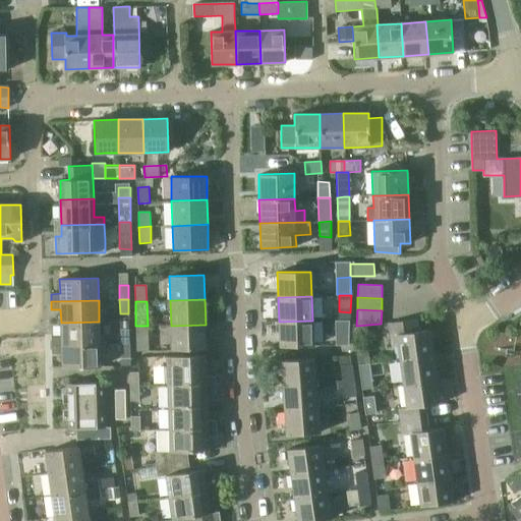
[(349,345),(350,320),(335,320),(336,345),(349,345)]
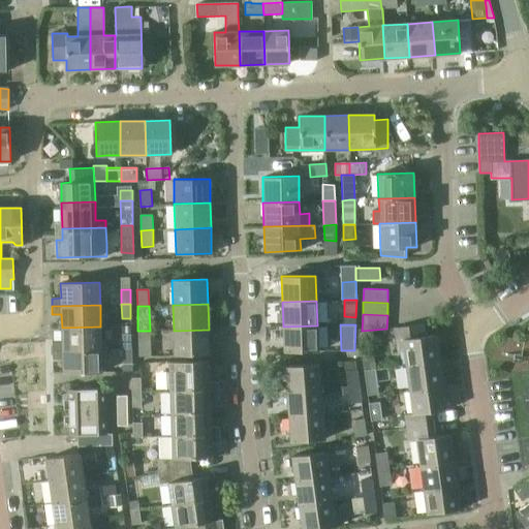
[(394,328),(397,349),(403,348),(405,365),(440,360),(436,335),(423,337),(421,324),(394,328)]
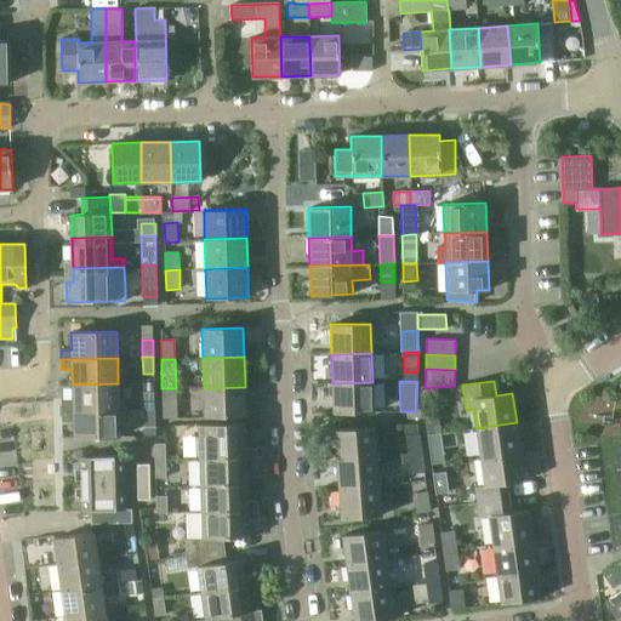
[(334,412),(374,412),(372,382),(332,383),(334,412)]
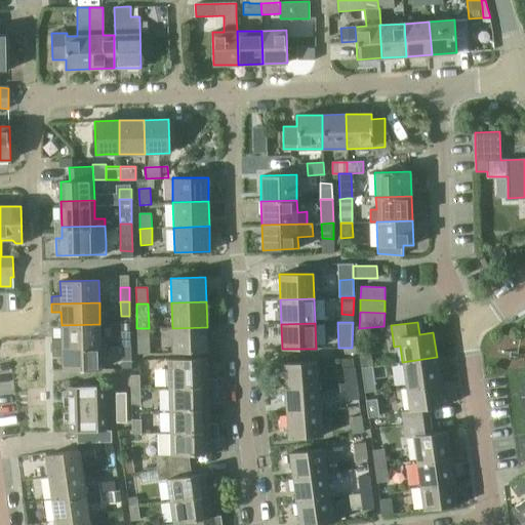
[(52,340),(52,348),(101,346),(99,324),(62,325),(62,339),(52,340)]
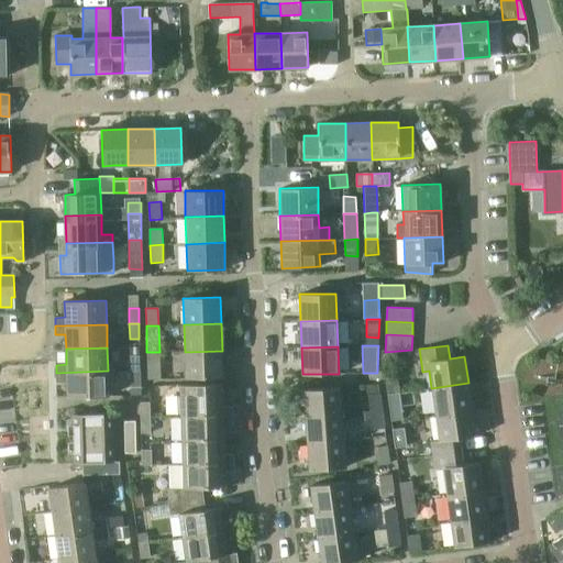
[(186,378),(222,377),(222,351),(185,352),(186,378)]
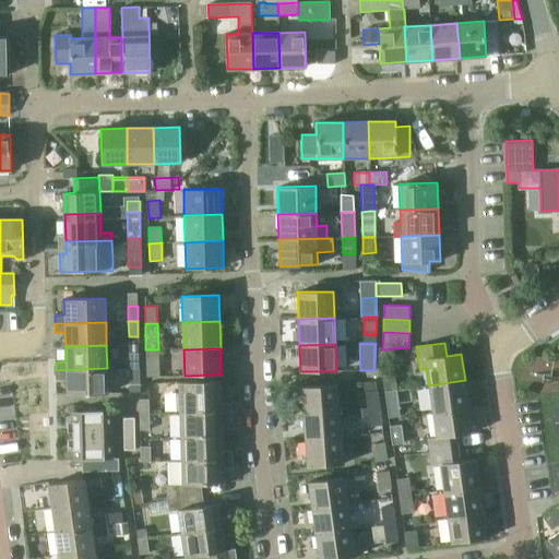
[(146,377),(159,377),(158,349),(145,349),(146,377)]
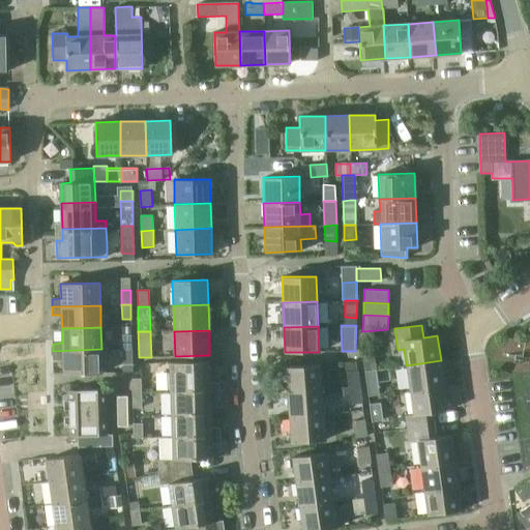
[(131,334),(122,334),(123,349),(133,349),(131,334)]
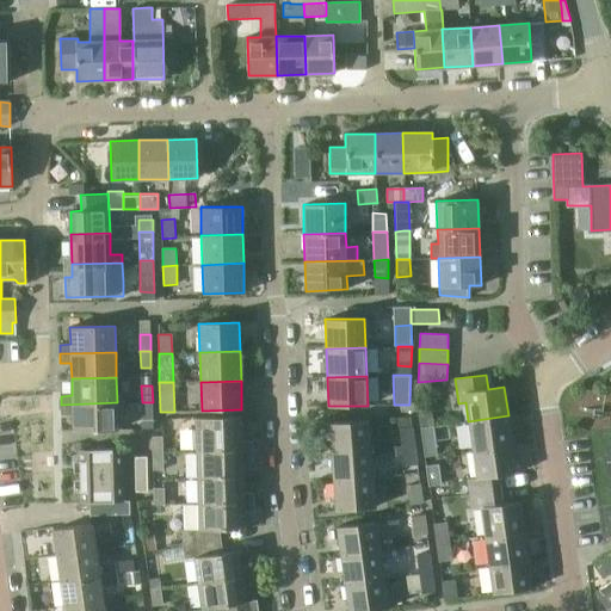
[(73,430),(118,429),(117,402),(61,405),(61,414),(73,414),(73,430)]
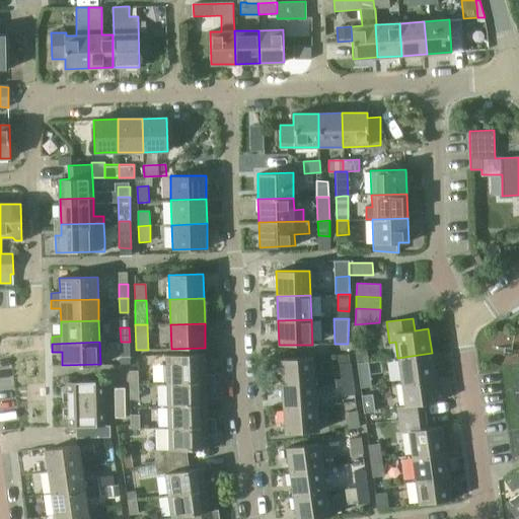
[(131,356),(130,342),(121,342),(121,356),(131,356)]
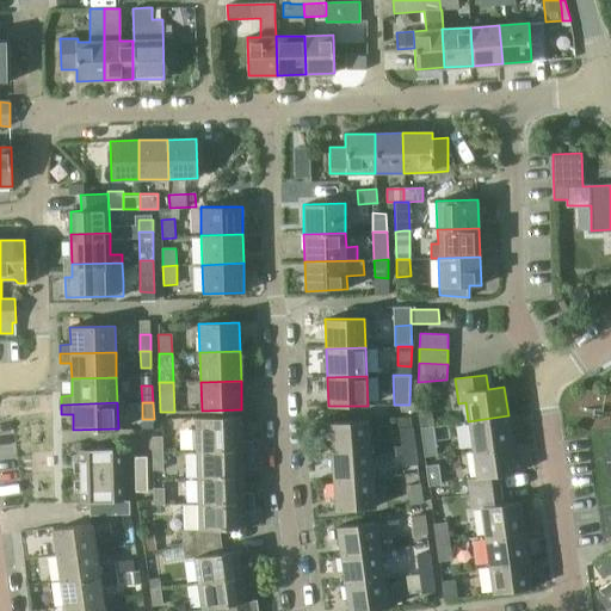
[(417,409),(420,433),(434,431),(431,407),(417,409)]
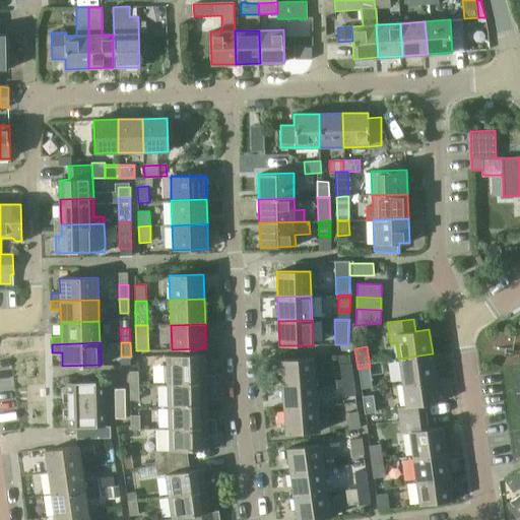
[(436,378),(433,353),(398,359),(401,383),(436,378)]
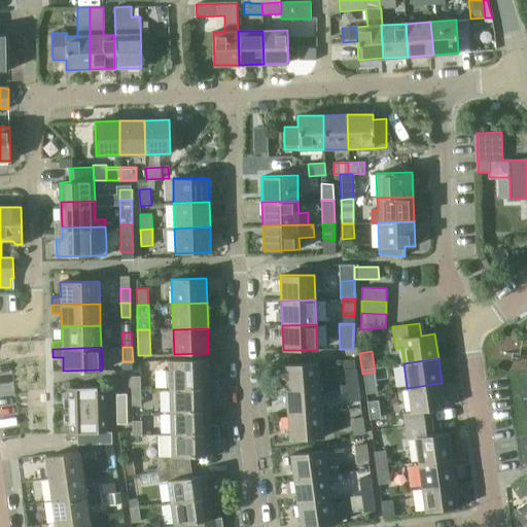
[(167,389),(170,389),(170,390),(217,388),(217,381),(208,381),(208,366),(207,359),(169,360),(169,371),(166,371),(166,378),(167,389)]
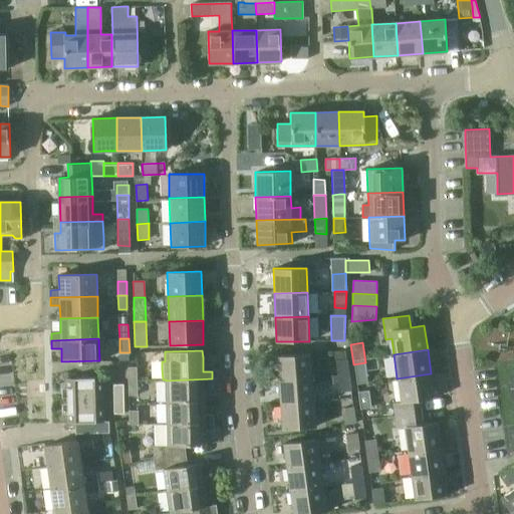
[(310,353),(276,356),(278,380),(312,377),(310,353)]
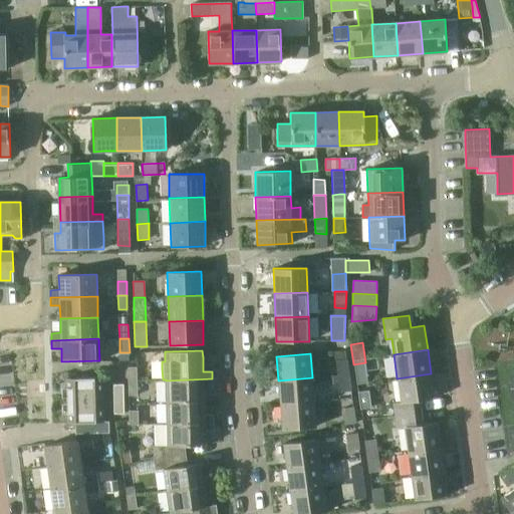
[(125,369),(125,358),(106,357),(105,369),(125,369)]
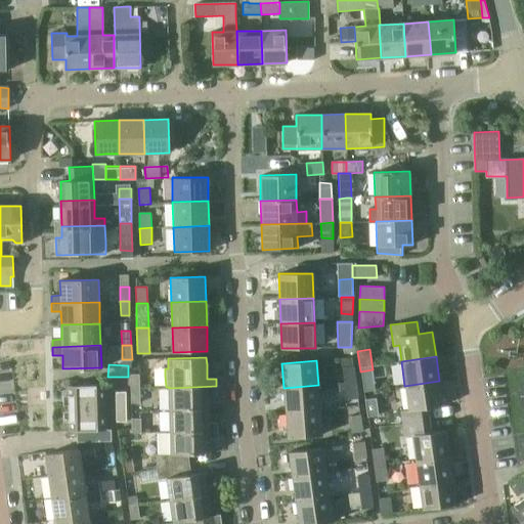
[(342,367),(345,383),(356,382),(354,365),(342,367)]
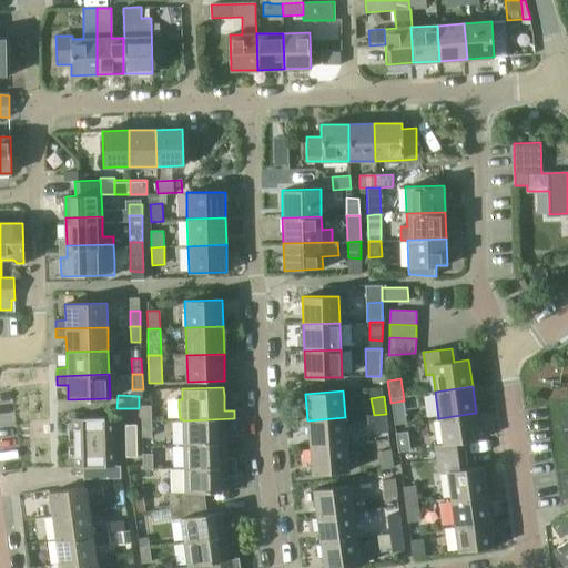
[(407,422),(406,414),(404,401),(391,403),(393,415),(394,424),(407,422)]
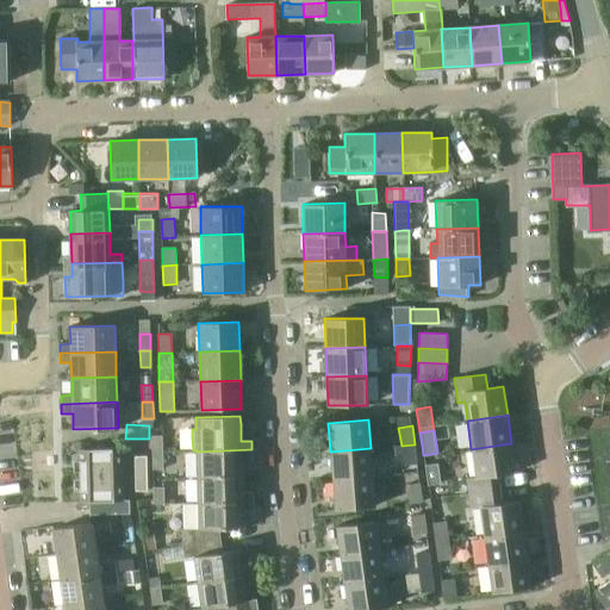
[(151,436),(153,453),(163,452),(162,435),(151,436)]
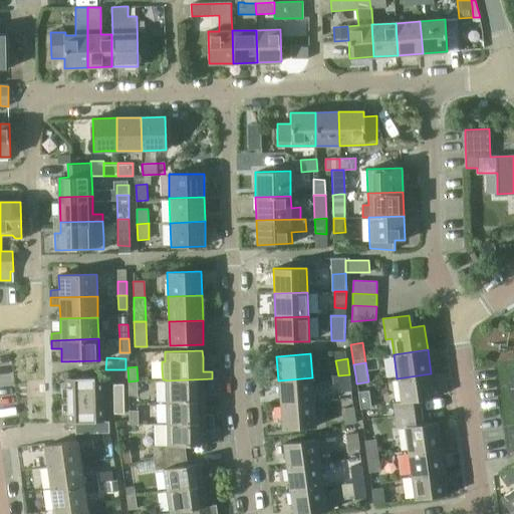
[(401,402),(393,404),(395,416),(422,412),(420,400),(434,398),(431,373),(397,378),(401,402)]
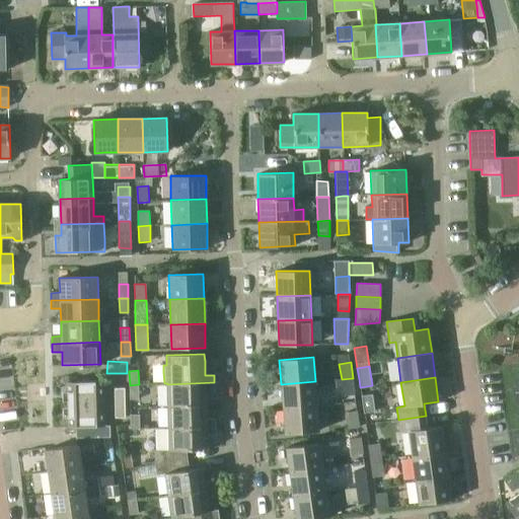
[(356,394),(353,378),(342,379),(344,395),(356,394)]
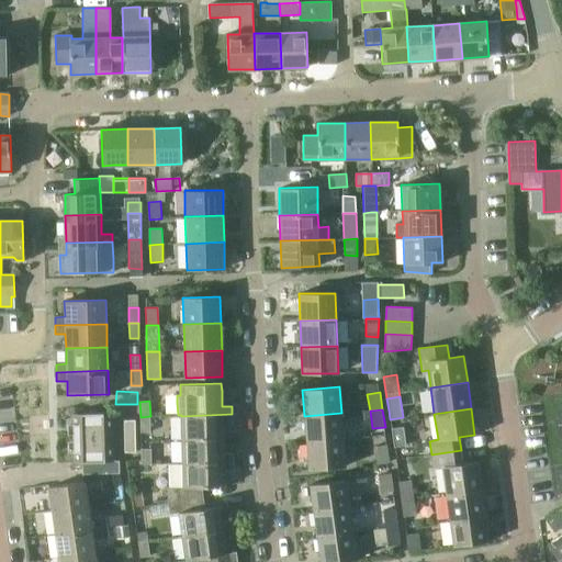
[(70,415),(71,439),(113,437),(112,413),(70,415)]
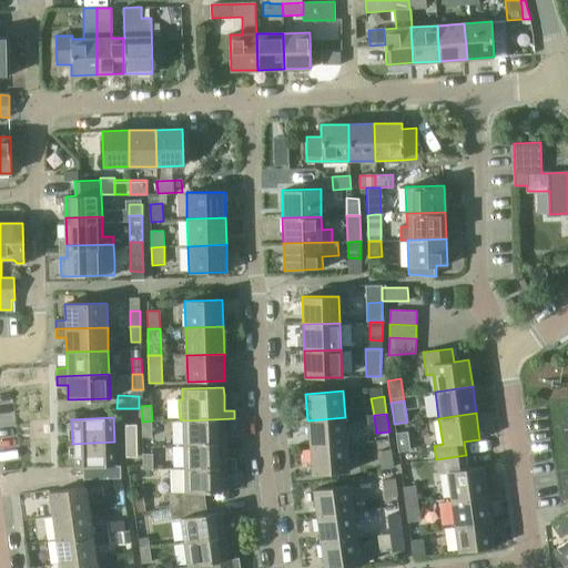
[(346,444),(345,417),(307,421),(310,447),(346,444)]
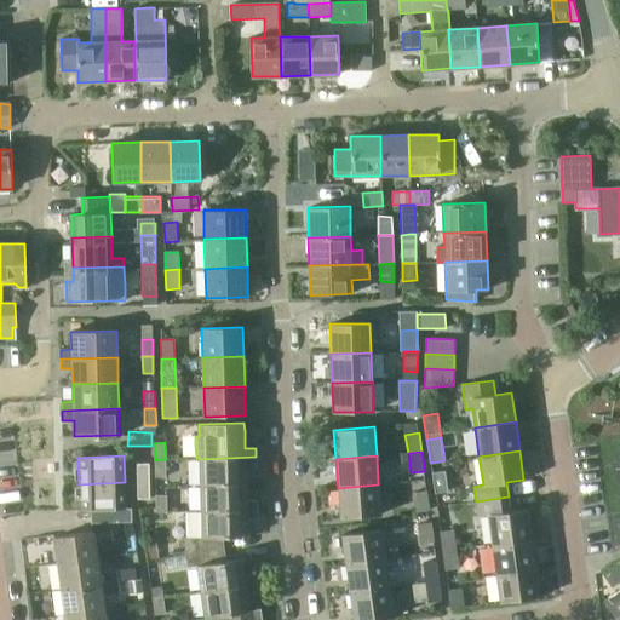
[(256,466),(256,457),(200,459),(200,484),(246,483),(246,466),(256,466)]
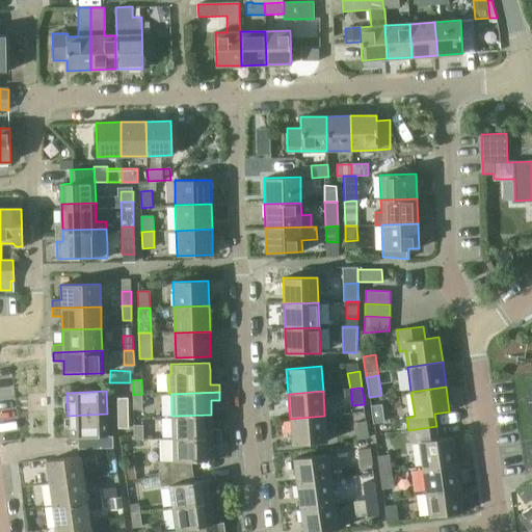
[(143,409),(142,394),(133,395),(133,409),(143,409)]
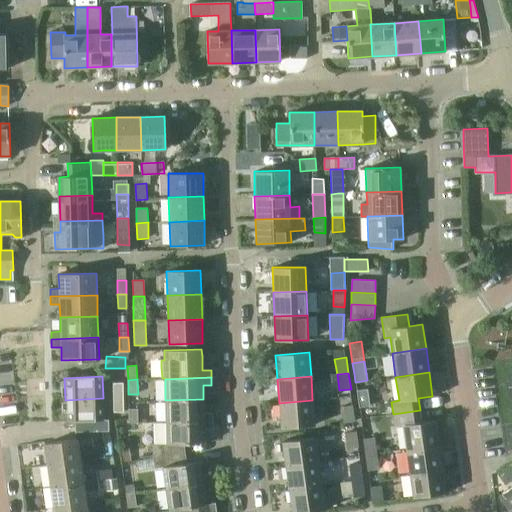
[(113,383),(113,398),(123,397),(123,383),(113,383)]
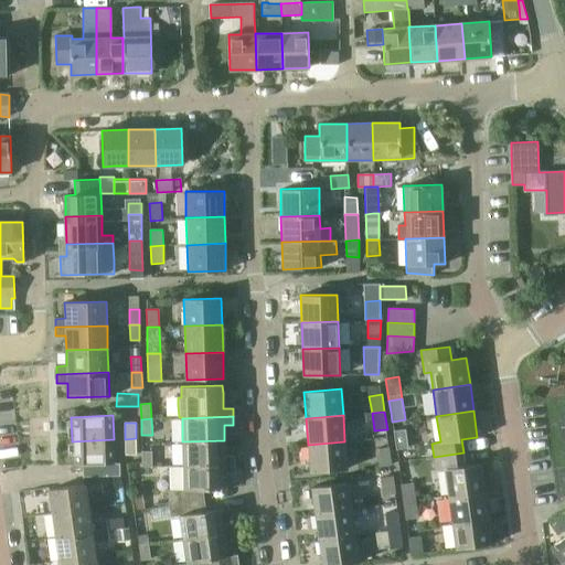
[(408,448),(405,429),(394,430),(396,450),(408,448)]
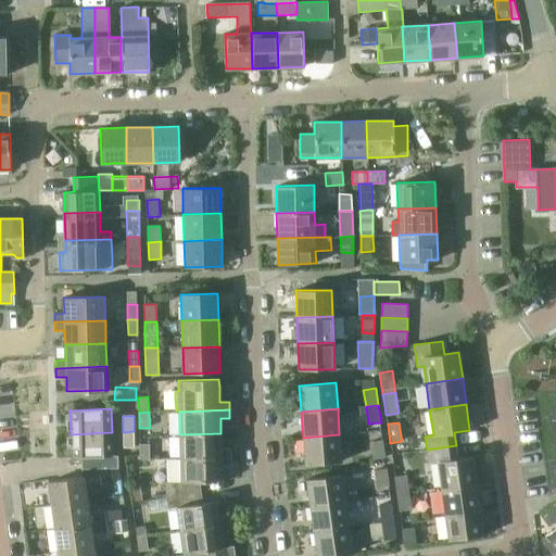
[(123,432),(123,447),(135,447),(134,431),(123,432)]
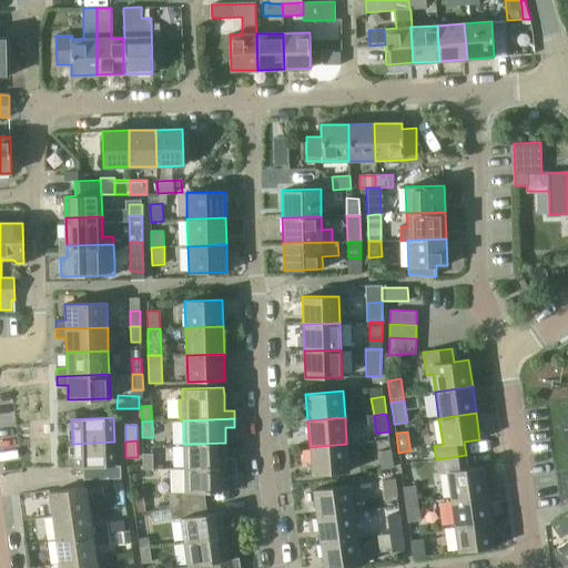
[(82,467),(115,466),(114,442),(72,444),(73,468),(82,467)]
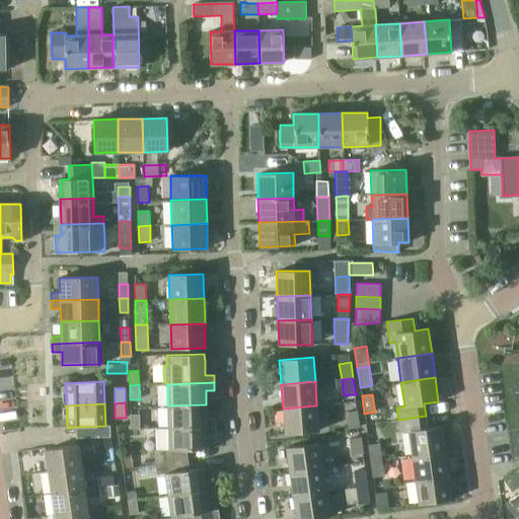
[(215,419),(206,419),(206,404),(167,405),(168,428),(216,426),(215,419)]
